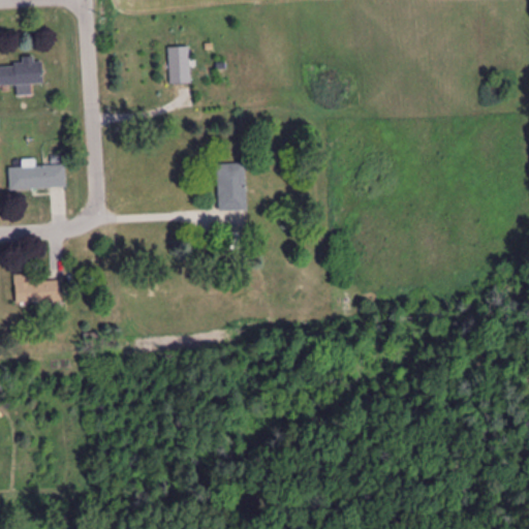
[(191,84),(190,47),(170,47),(170,84),(191,84)]
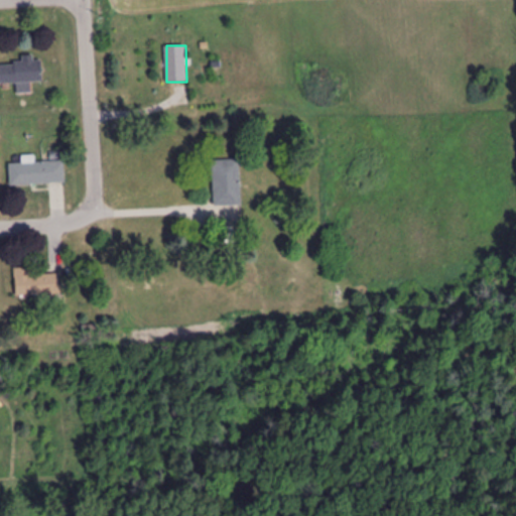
[(0,83),(42,83),(42,62),(0,61),(0,83)]
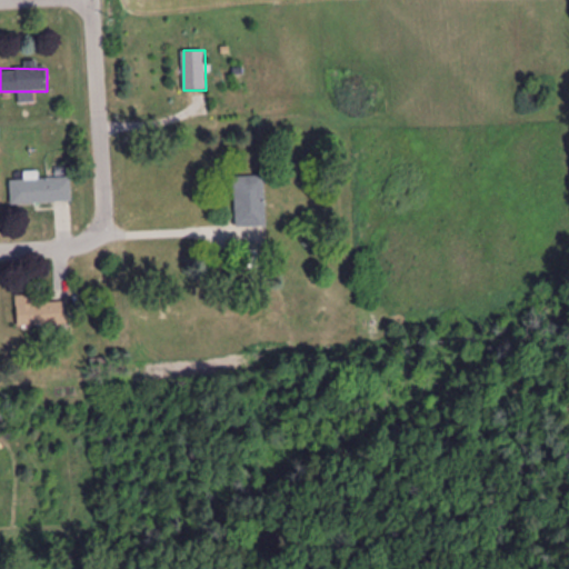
[(266,176),(236,176),(236,226),(266,226),(266,176)]
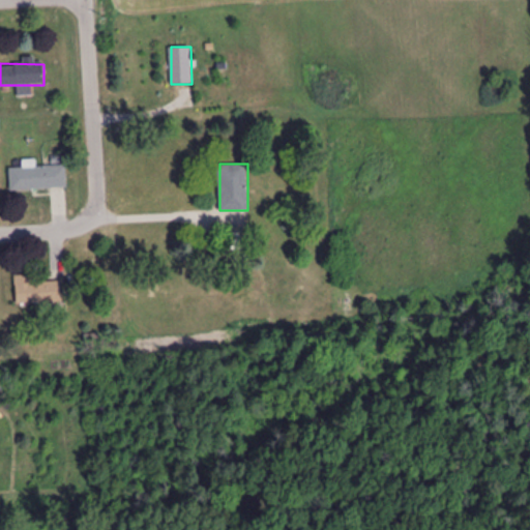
[(67,188),(66,166),(9,167),(10,190),(67,188)]
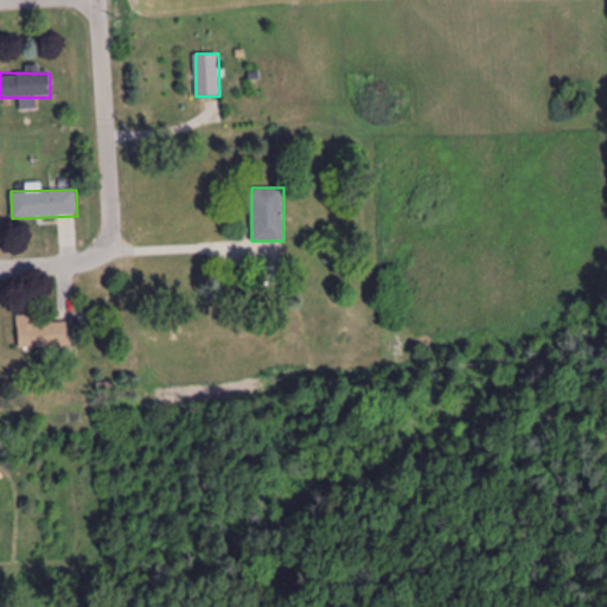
[(19,315),(19,349),(75,347),(74,321),(39,321),(39,315),(19,315)]
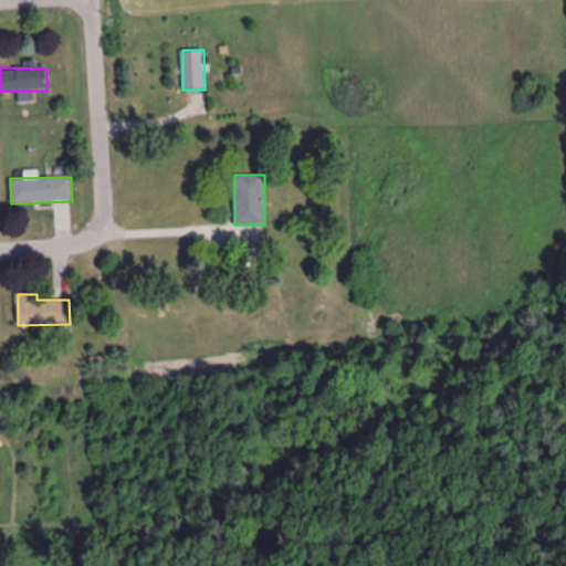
All buildings are outlined.
